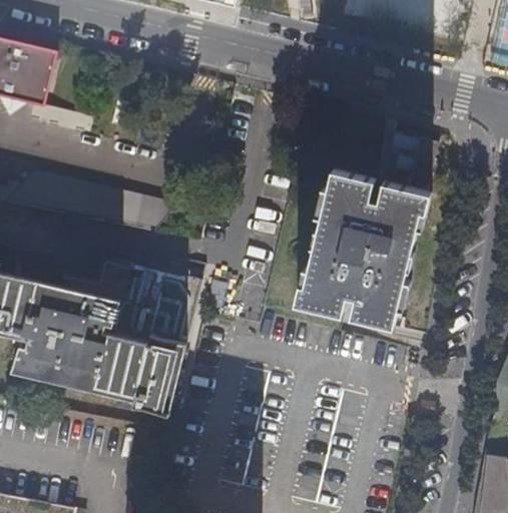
[(0,67),(30,75),(48,78),(54,51),(0,37),(0,67)]
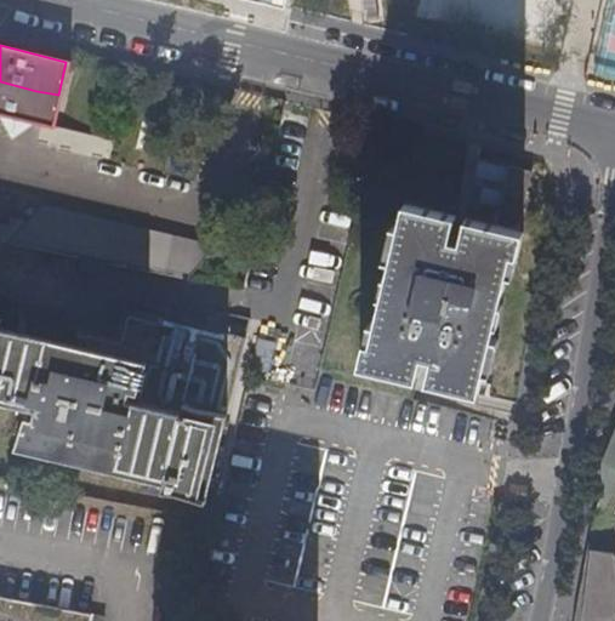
[(0,114),(50,127),(58,95),(36,91),(0,81),(0,114)]
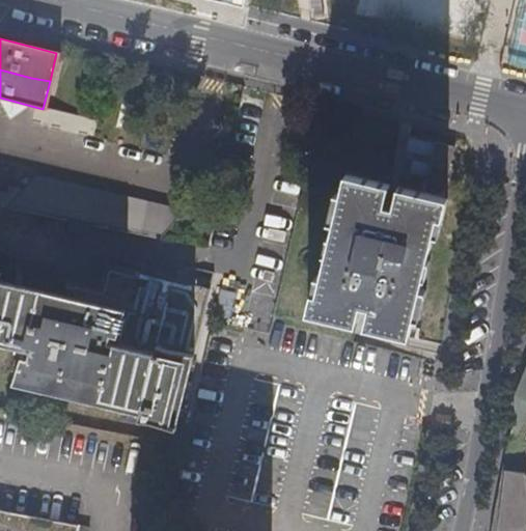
[(443,210),(455,159),(435,155),(422,204),(402,199),(396,219),(387,217),(392,197),(349,187),(342,213),(336,211),(330,238),(336,239),(333,251),(330,251),(326,266),(330,267),(323,295),(316,294),(308,327),(357,338),(354,354),(416,369),(420,354),(409,351),(414,328),(420,330),(427,303),(421,302),(423,294),(425,295),(431,274),(427,273),(434,248),(440,249),(448,211),(443,210)]
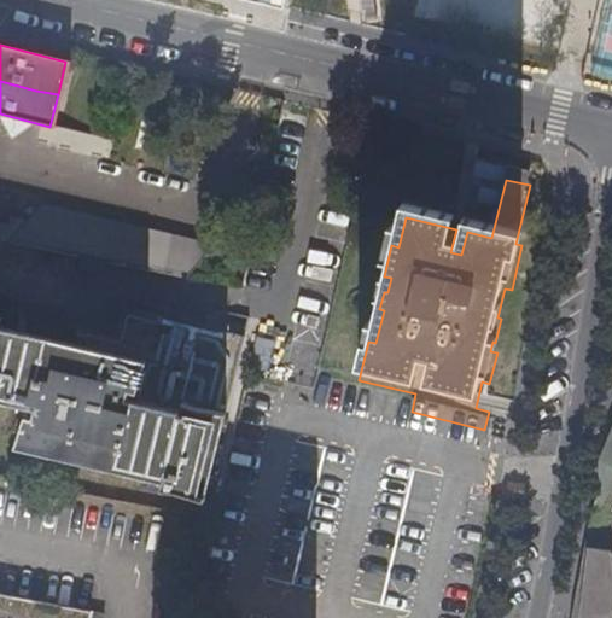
[(33,204),(0,238),(0,240),(176,277),(209,242),(33,204)]
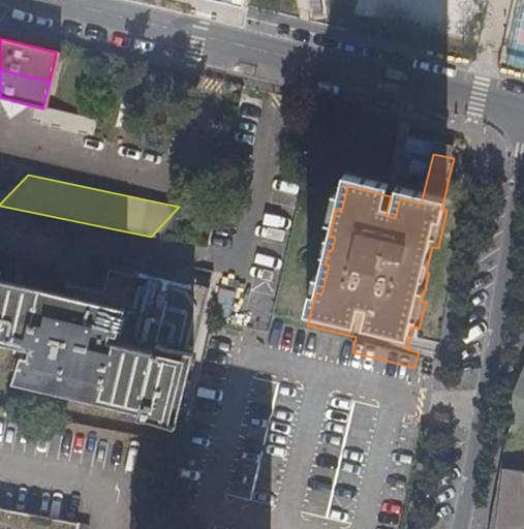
[(0,342),(21,347),(21,350),(12,348),(11,355),(18,356),(11,381),(139,411),(135,419),(148,421),(173,428),(174,425),(173,424),(189,356),(190,358),(191,352),(165,349),(154,345),(153,346),(154,346),(153,352),(113,342),(115,336),(117,336),(123,310),(119,309),(118,310),(92,304),(91,303),(90,307),(65,302),(66,297),(65,297),(0,282),(0,342)]
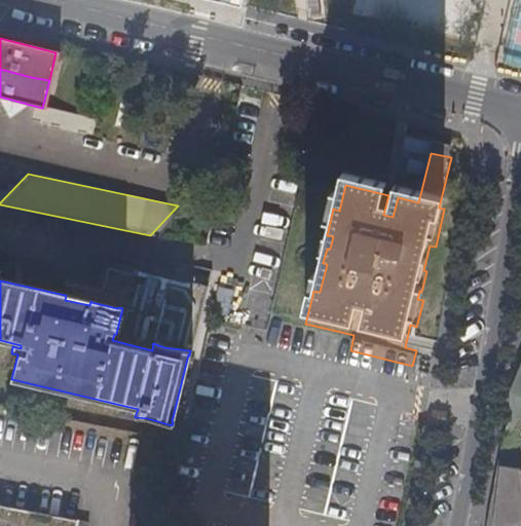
[(90,301),(91,302),(94,295),(66,290),(65,295),(66,295),(65,300),(89,305),(90,301)]
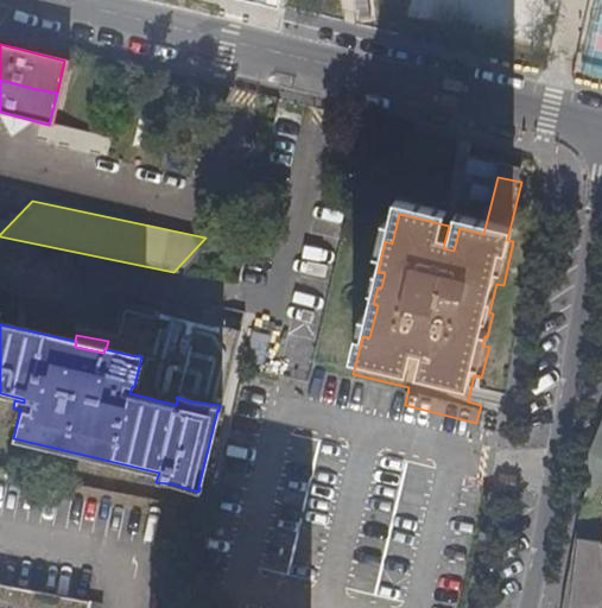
[(577,512),(558,607),(601,607),(601,479),(587,481),(582,512),(577,512)]
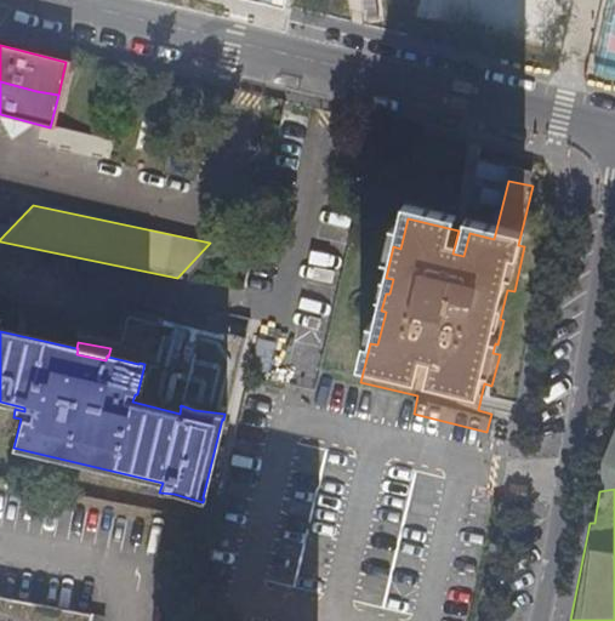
[(0,620),(84,620),(86,614),(0,597),(0,620)]
